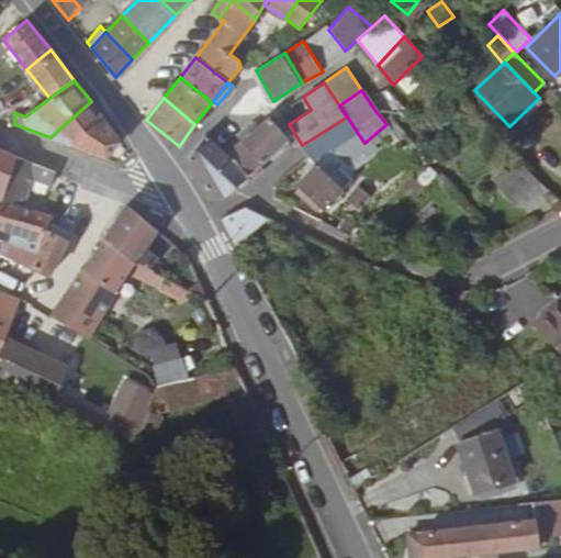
[(120,142),(91,101),(51,137),(108,158),(120,142)]
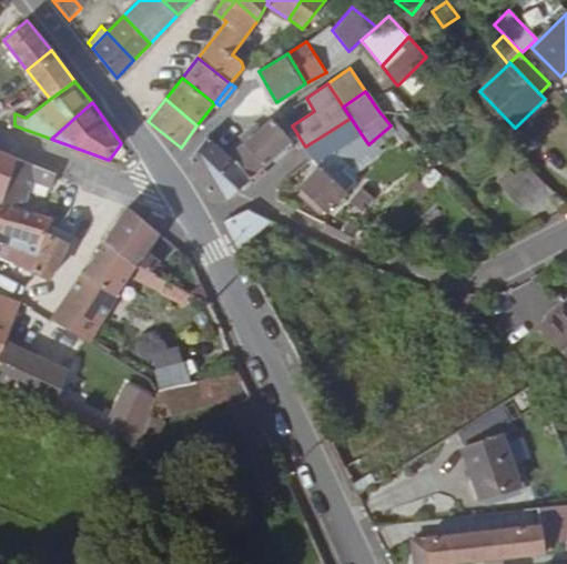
[(351,118),(335,128),(345,144),(361,133),(351,118)]
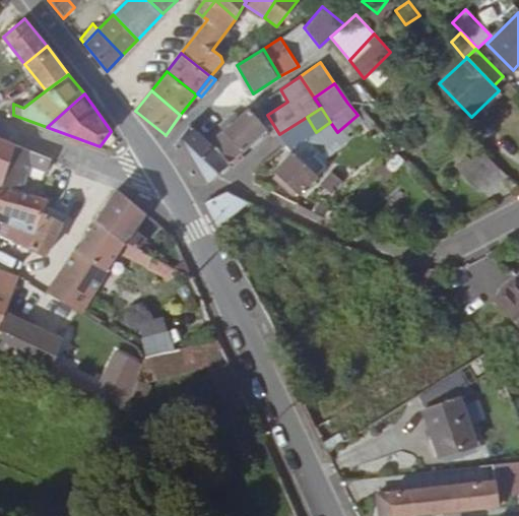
[(222,130),(241,152),(268,129),(249,109),(237,119),(234,114),(219,126),(222,130)]
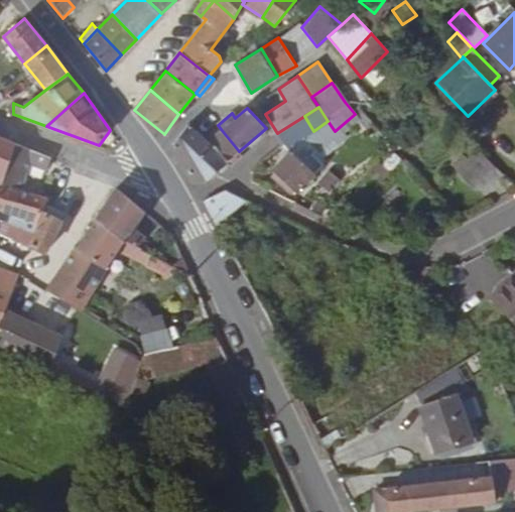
[(359,119),(356,122),(362,129),(371,121),(360,111),(355,114),(359,119)]
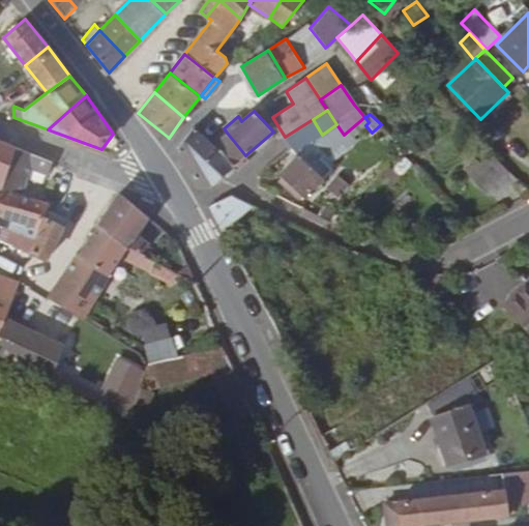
[(285,137),(291,148),(297,155),(280,173),(306,197),(331,169),(321,161),(342,144),(346,149),(357,141),(353,135),(365,125),(369,122),(364,117),(344,135),(336,124),(322,135),(313,119),(285,137)]
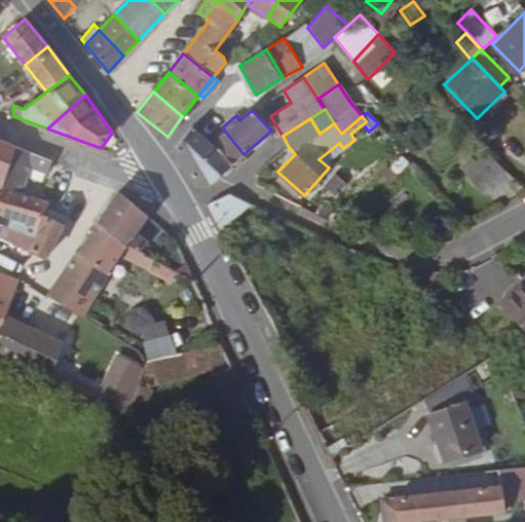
[(209,184),(231,164),(219,148),(216,149),(212,144),(192,126),(174,147),(195,184),(209,184)]
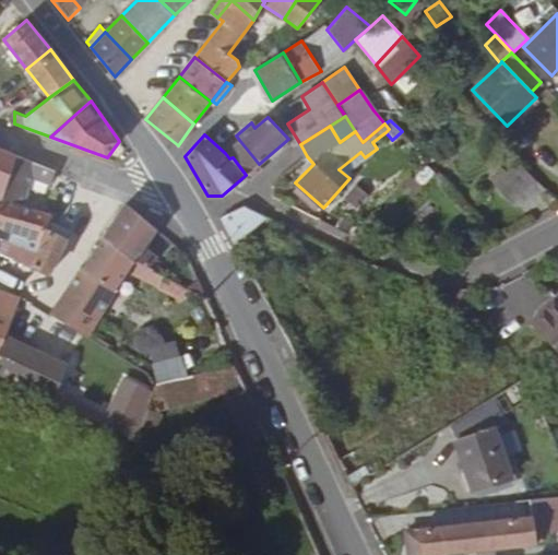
[(233,157),(246,175),(259,164),(239,140),(225,153),(229,158),(233,157)]
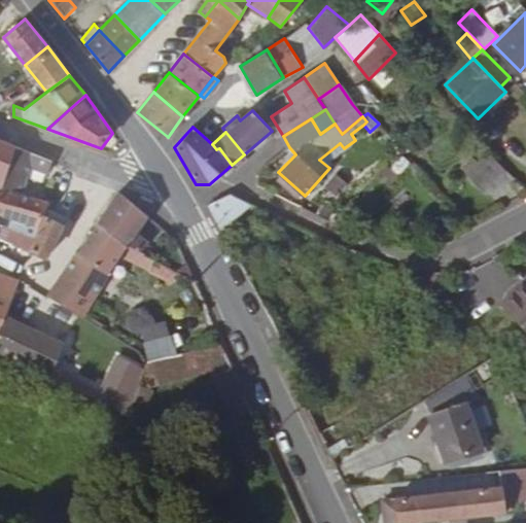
[(0,190),(1,187),(18,147),(0,140),(0,190)]
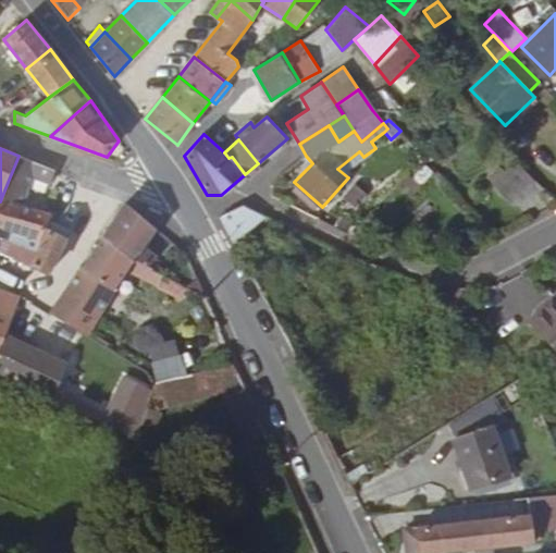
[(50,184),(54,170),(19,156),(1,198),(23,205),(33,177),(50,184)]
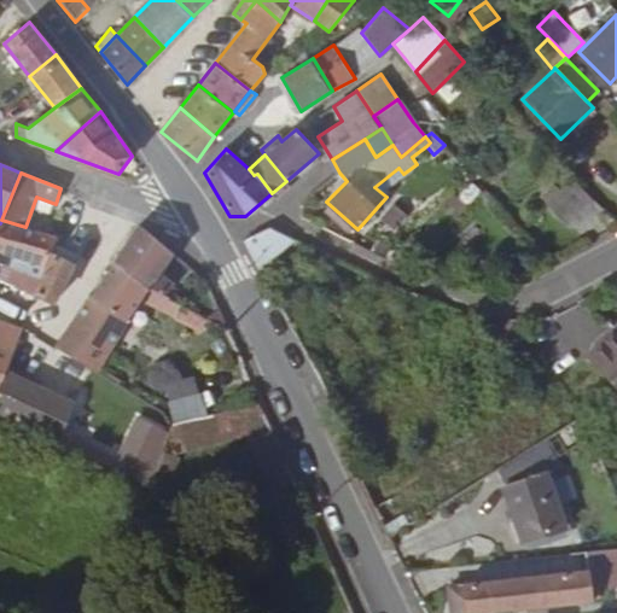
[(566,226),(601,209),(571,179),(546,204),(566,226)]
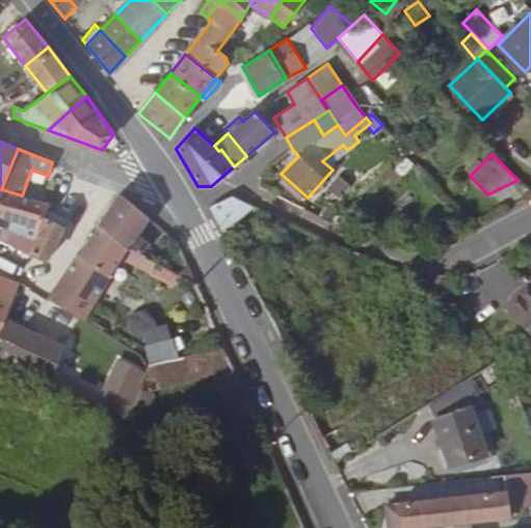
[(395,169),(387,177),(395,185),(402,178),(395,169)]
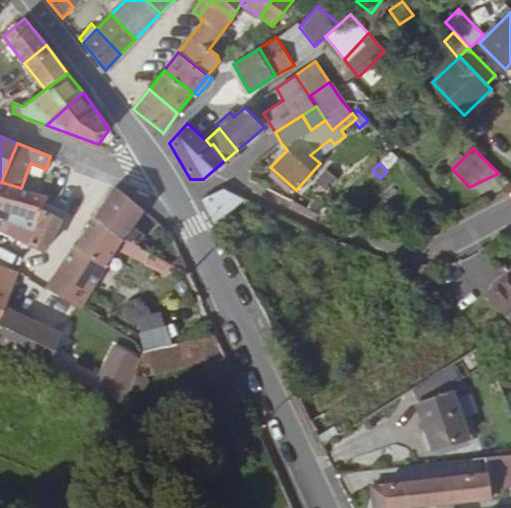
[(326,164),(316,176),(329,188),(340,176),(326,164)]
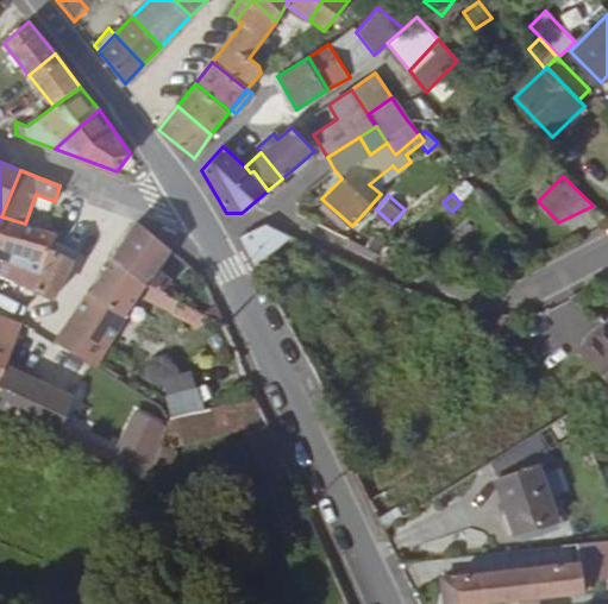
[(56,233),(25,224),(1,216),(0,220),(0,246),(44,260),(56,233)]
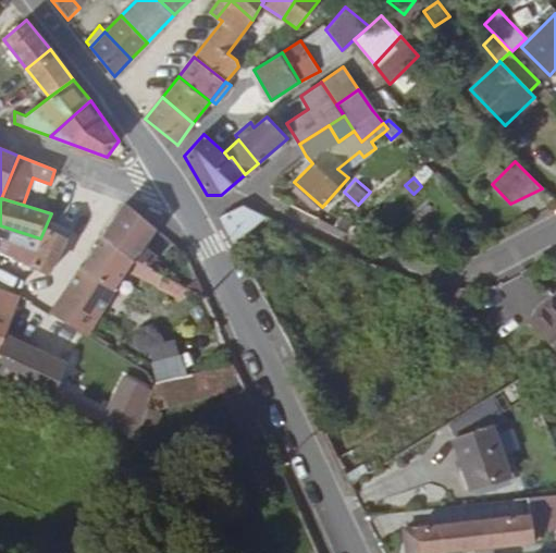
[(143,248),(156,228),(125,203),(102,235),(132,259),(149,267),(156,257),(143,248)]
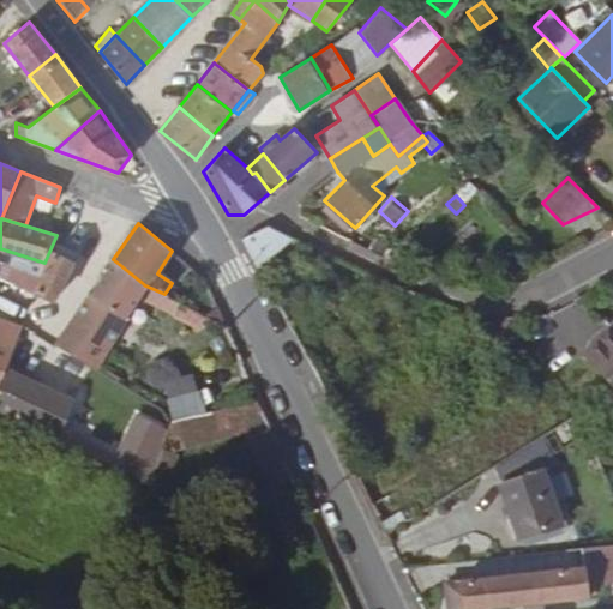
[(258,267),(268,258),(293,236),(268,224),(244,240),(258,267)]
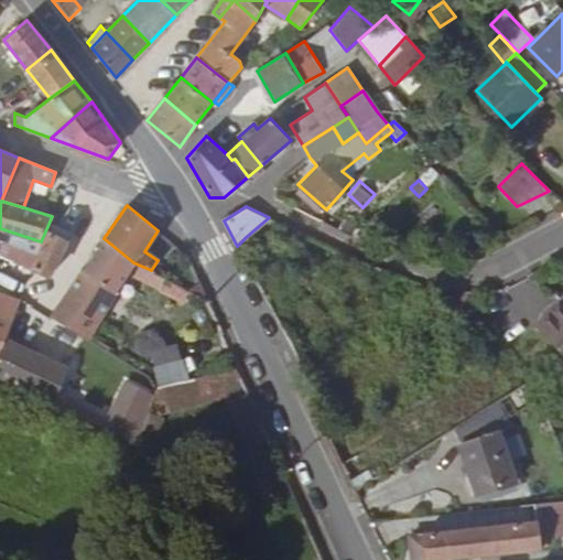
[(54,224),(50,232),(66,239),(69,233),(54,224)]
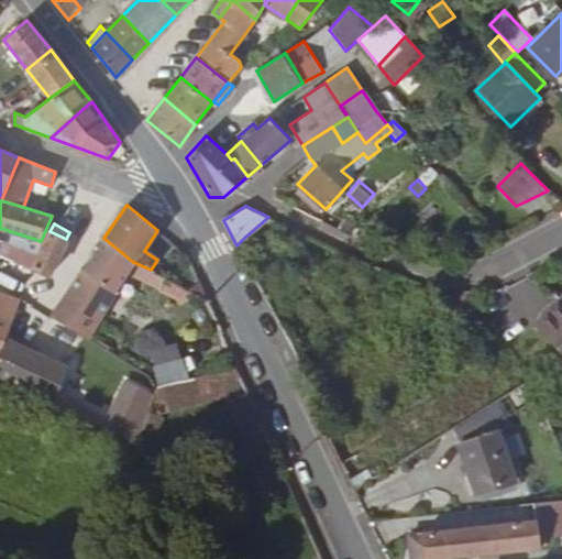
[(34,262),(31,266),(50,276),(67,240),(66,239),(50,231),(48,231),(39,251),(30,249),(26,260),(34,262)]
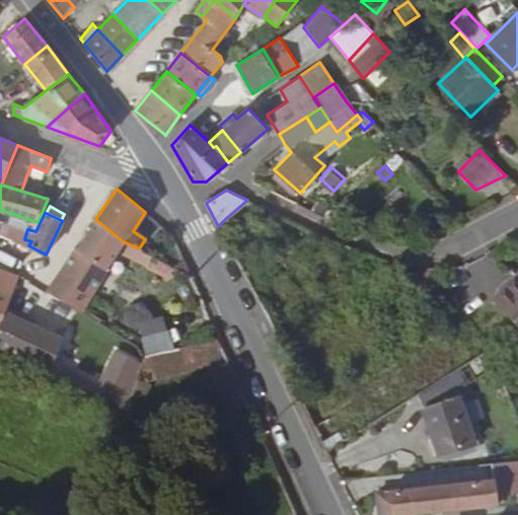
[(218,226),(225,239),(236,228),(226,218),(218,226)]
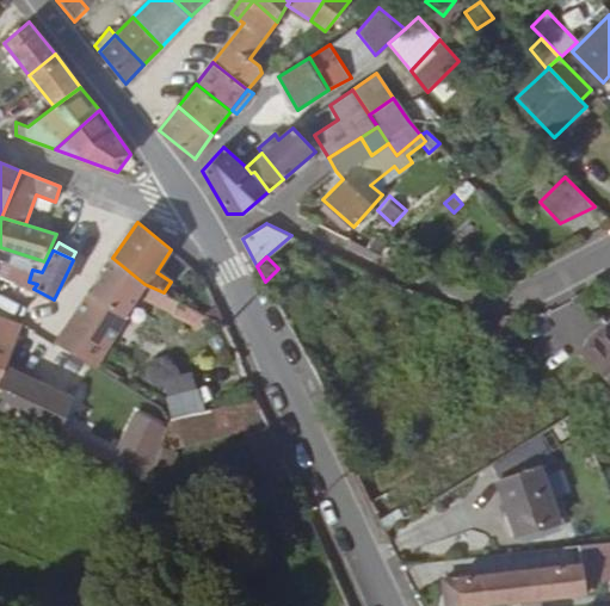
[(54,344),(94,368),(118,328),(140,296),(173,313),(179,301),(164,292),(145,284),(112,258),(54,344)]
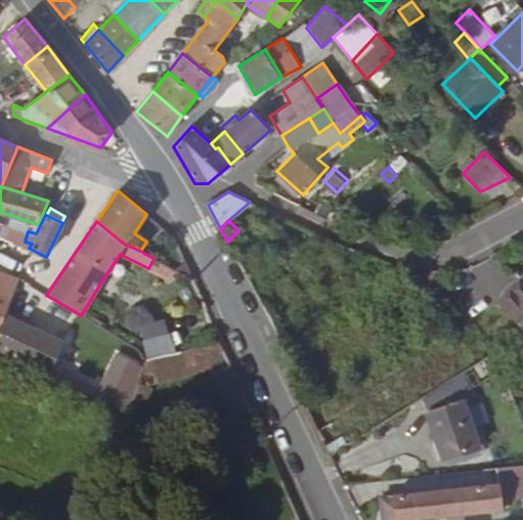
[(174,269),(193,280),(185,261),(174,269)]
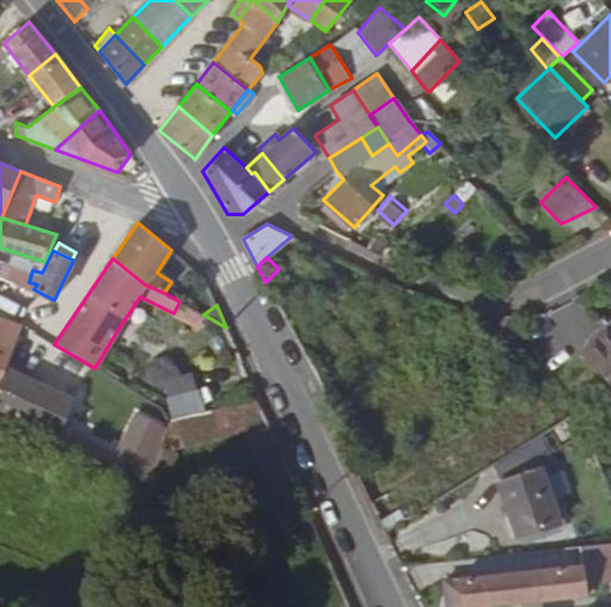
[(0,378),(5,367),(23,324),(0,316),(0,378)]
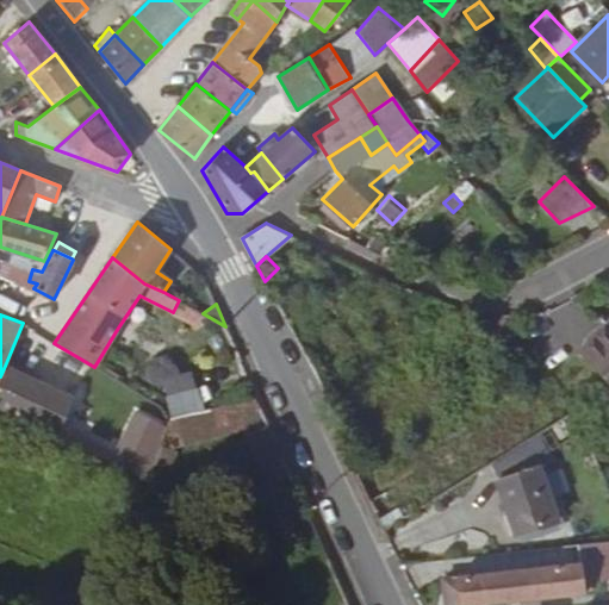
[(608,324),(579,353),(608,382),(608,324)]
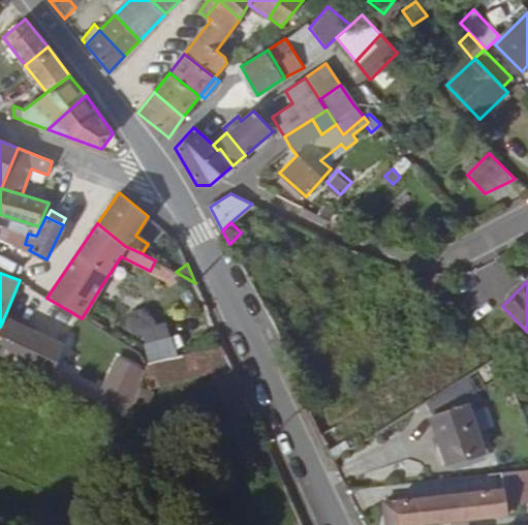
[(34,331),(4,317),(0,327),(0,357),(21,365),(21,364),(34,331)]
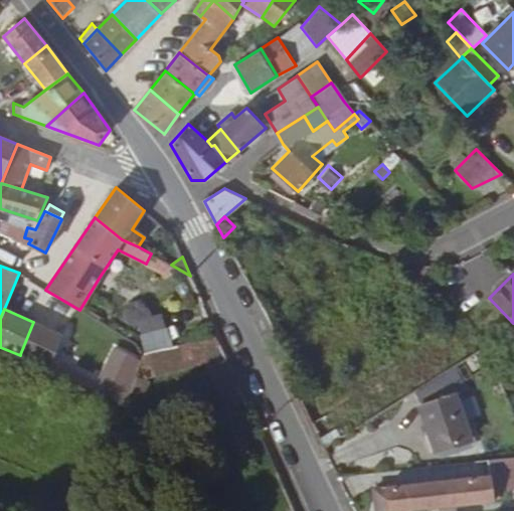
[(138,315),(145,349),(175,343),(168,309),(138,315)]
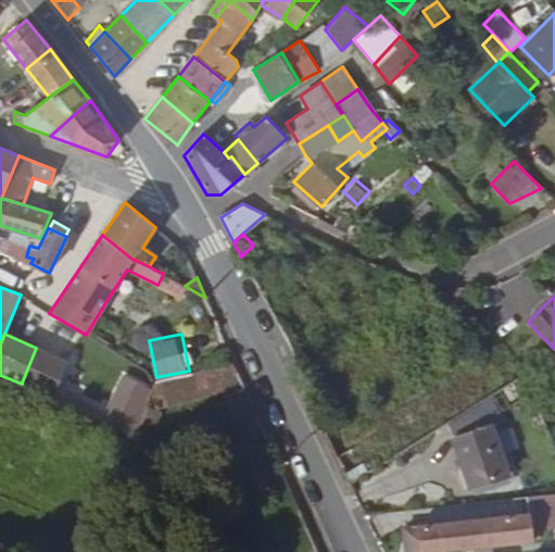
[(54,398),(57,390),(68,363),(36,348),(22,383),(54,398)]
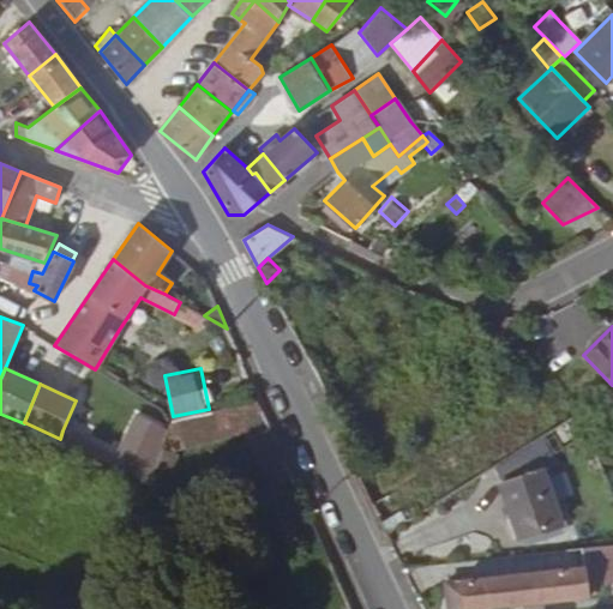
[(268,489),(294,478),(259,401),(172,423),(162,454),(244,432),(268,489)]
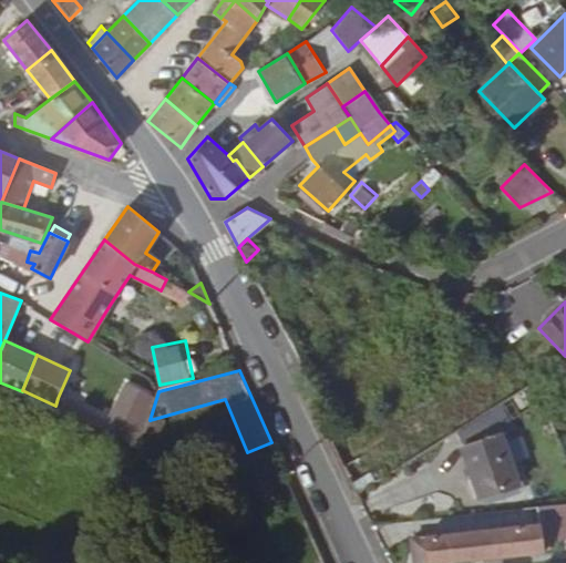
[(145,391),(126,381),(113,408),(132,418),(145,391)]
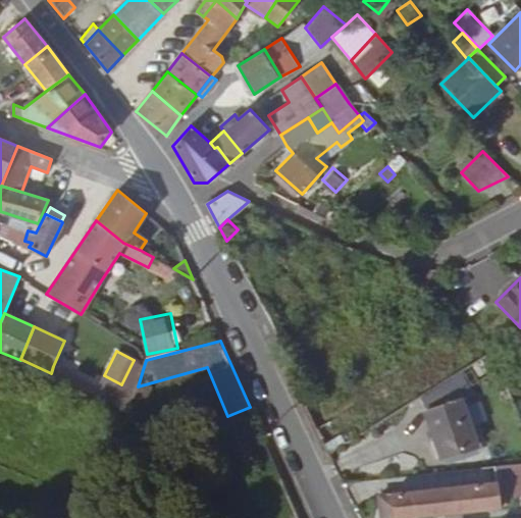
[(471,385),(498,369),(490,351),(462,369),(471,385)]
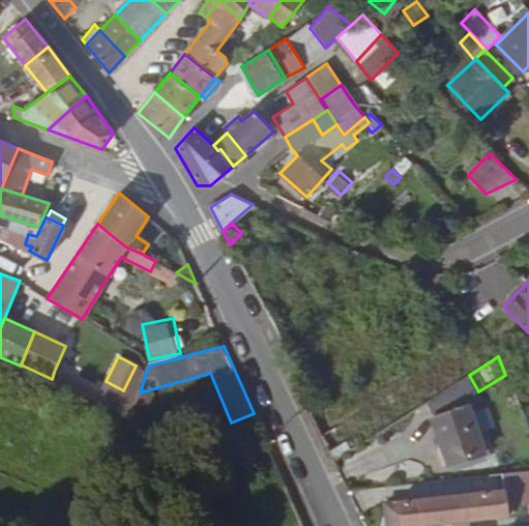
[(52,380),(112,408),(115,399),(54,372),(52,379),(52,380)]
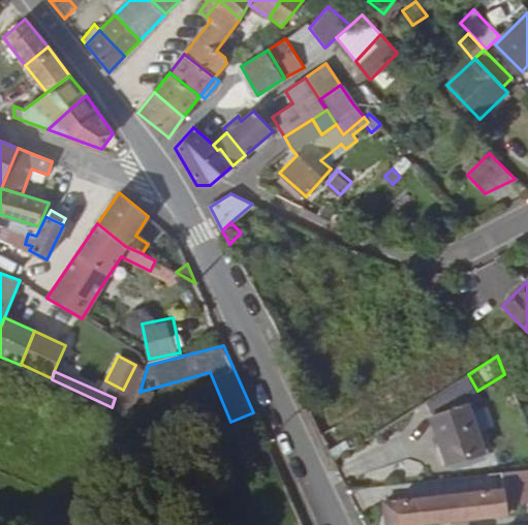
[(131,415),(136,400),(118,392),(115,398),(112,407),(131,415)]
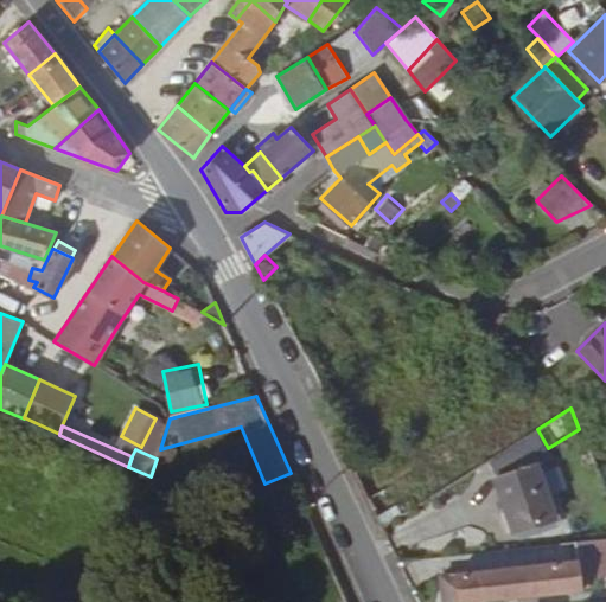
[(536,462),(492,478),(511,532),(555,517),(536,462)]
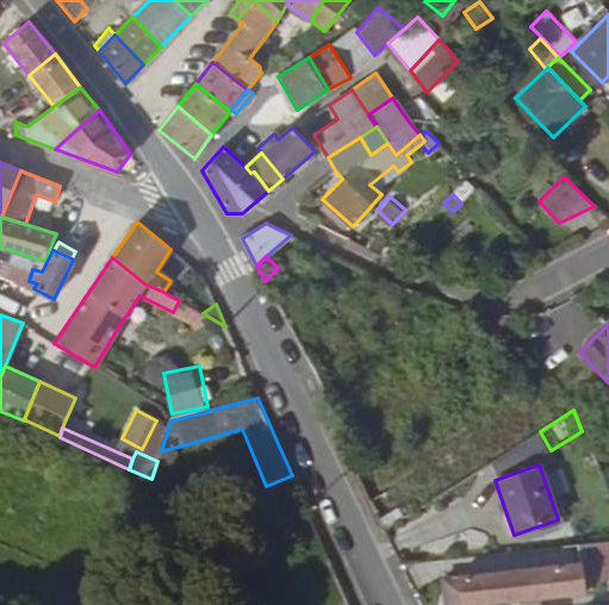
[(608,540),(577,544),(580,563),(445,578),(447,604),(477,604),(584,592),(582,580),(608,577),(608,540)]
